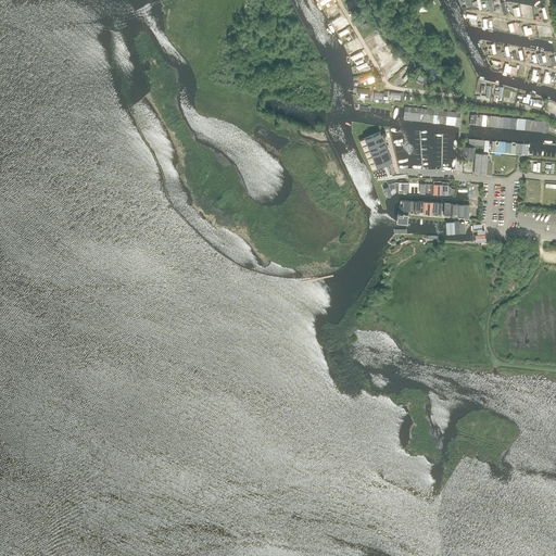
[(339,11),(336,3),(327,8),(330,14),(339,11)]
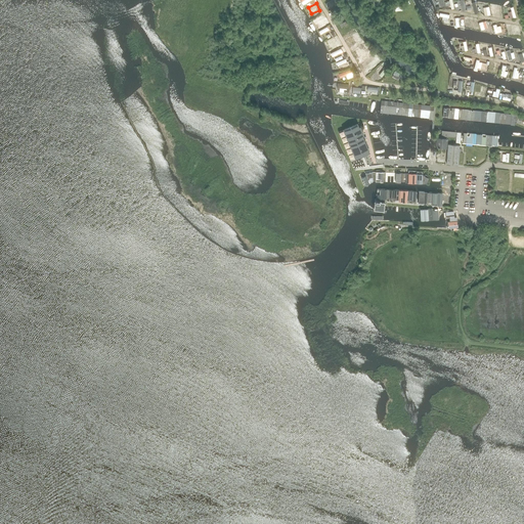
[(323,13),(313,19),(315,23),(325,16),(323,13)]
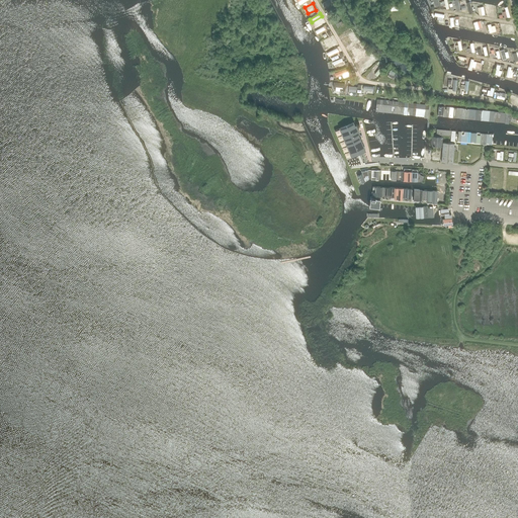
[(402,19),(394,22),(396,28),(404,25),(402,19)]
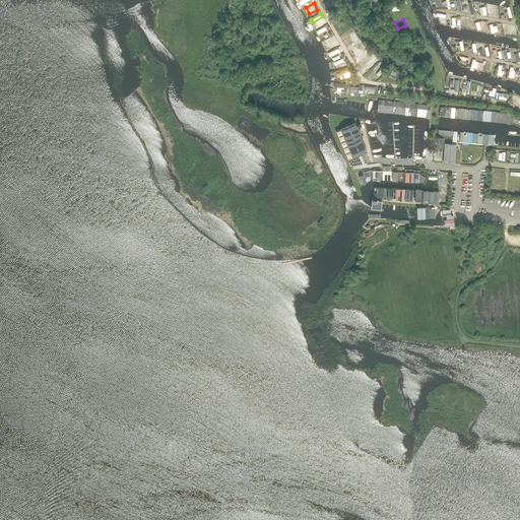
[(497,24),(494,25),(493,23),(489,24),(491,33),(498,30),(497,24)]
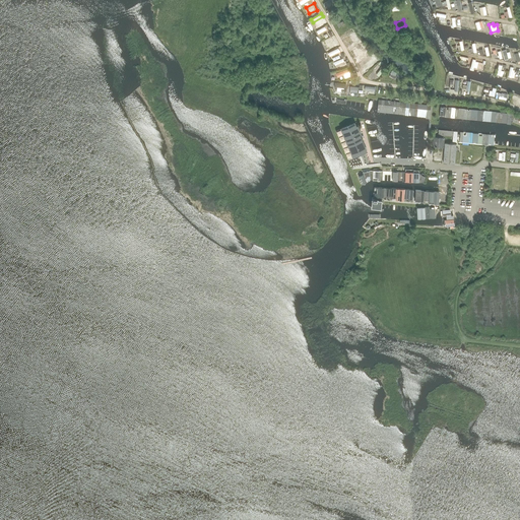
[(504,25),(505,35),(513,35),(512,30),(509,30),(509,24),(504,25)]
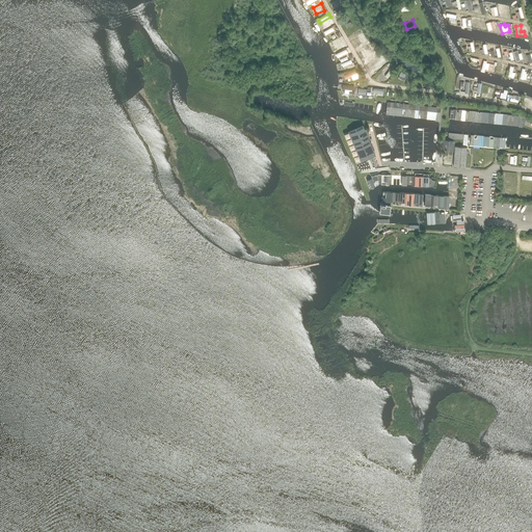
[(350,40),(362,33),(360,29),(348,36),(350,40)]
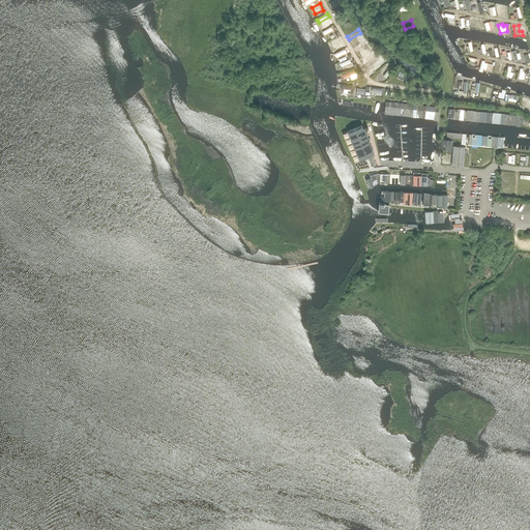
[(367,45),(358,51),(362,58),(366,55),(364,51),(370,48),(367,45)]
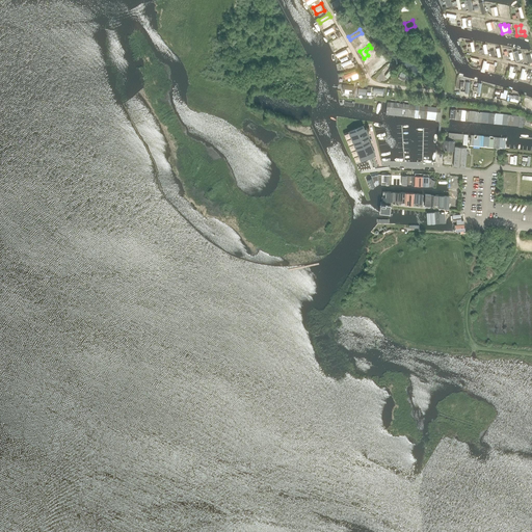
[(486,45),(483,46),(484,49),(479,50),(479,53),(488,52),(486,45)]
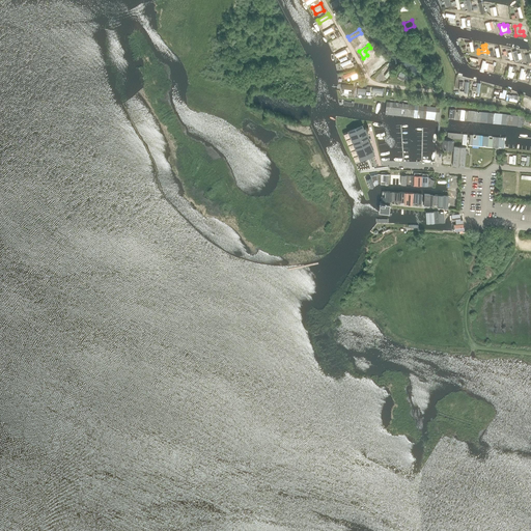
[(345,49),(335,54),(336,57),(347,52),(345,49)]
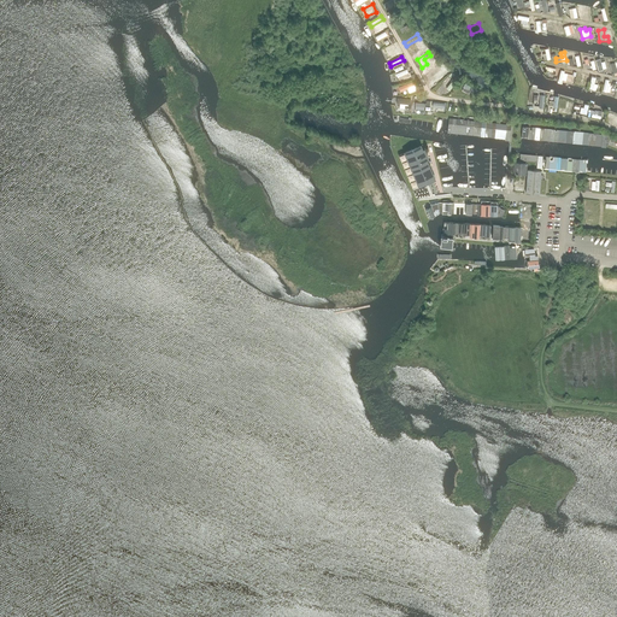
[(438,68),(427,75),(430,81),(442,75),(438,68)]
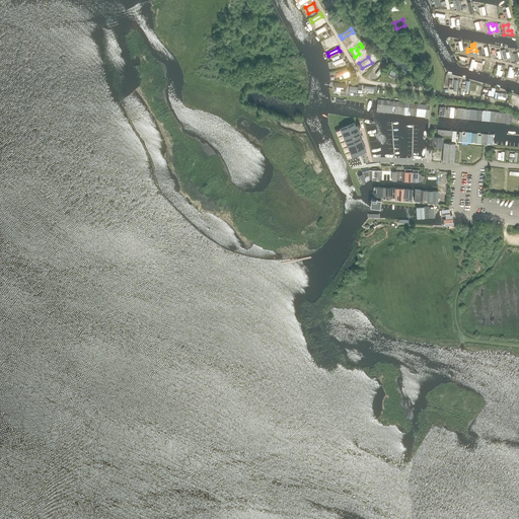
[(484,69),(491,71),(492,63),(486,61),(484,69)]
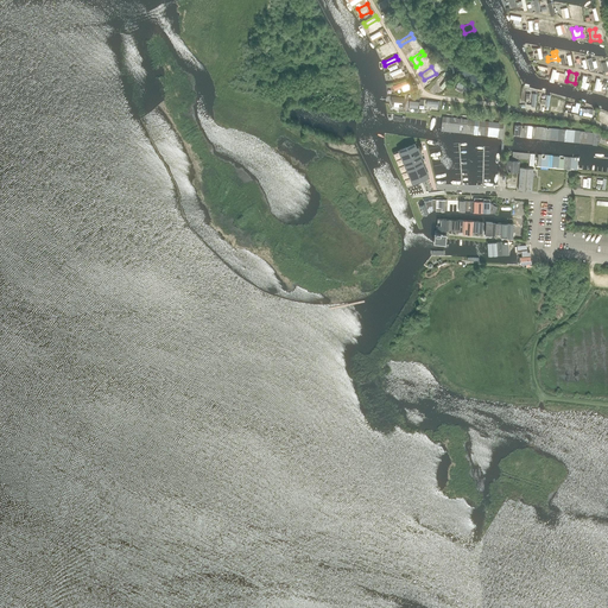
[(406,81),(393,86),(396,90),(403,87),(404,92),(410,89),(406,81)]
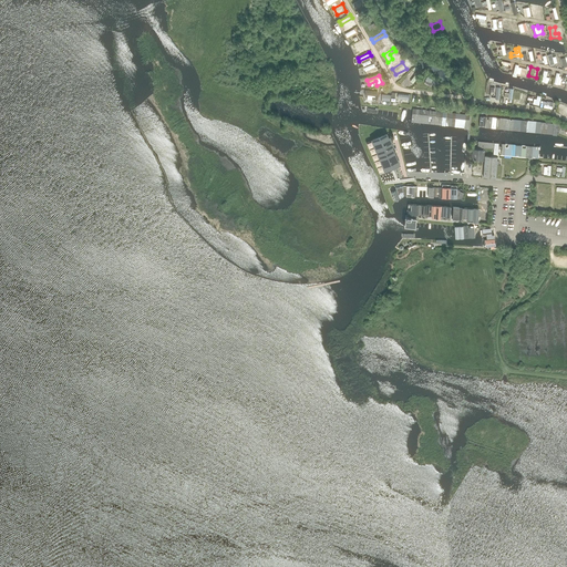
[(505,93),(504,98),(508,98),(508,99),(512,100),(514,90),(509,89),(508,93),(505,93)]
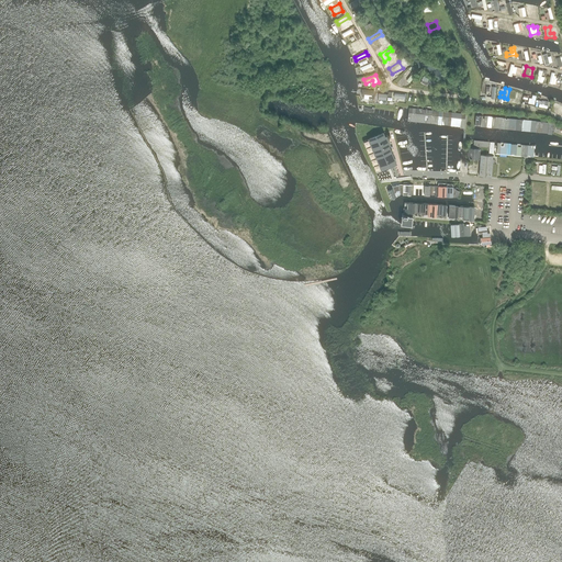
[(384,133),(369,139),(375,156),(381,169),(394,164),(396,164),(393,156),(392,154),(392,153),(390,150),(390,149),(389,146),(390,145),(390,144),(389,141),(386,136),(385,136),(384,135),(384,134),(384,133)]
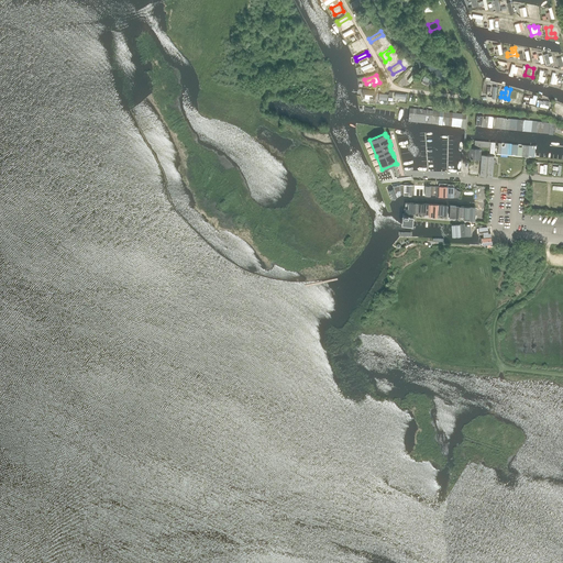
[(522,145),(521,156),(534,157),(536,146),(522,145)]
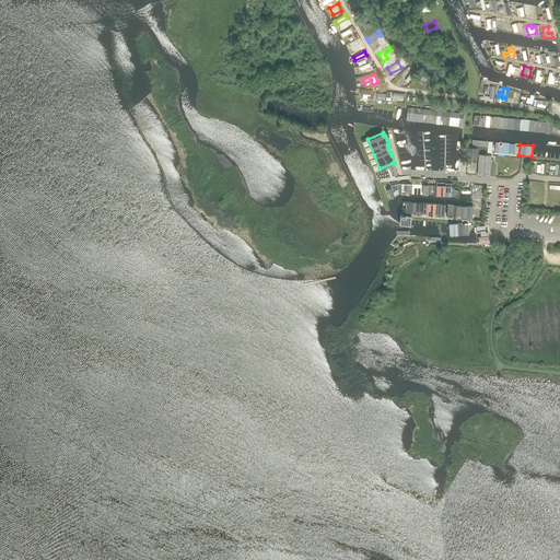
[(468,148),(467,159),(476,159),(477,149),(468,148)]
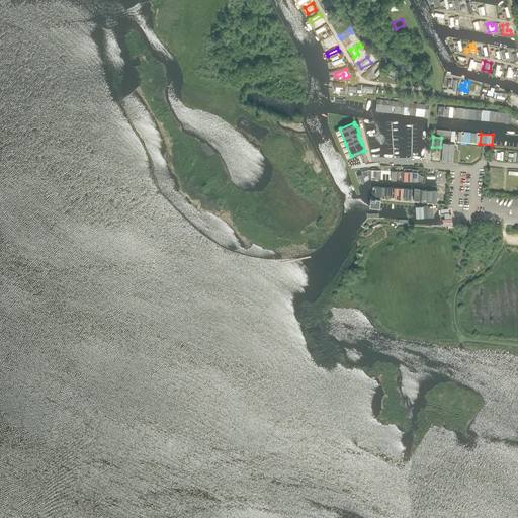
[(443,143),(441,162),(452,163),(454,144),(443,143)]
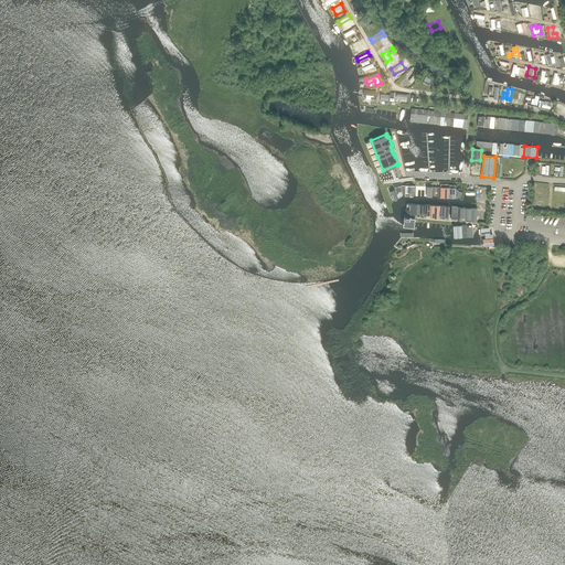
[(397,195),(403,195),(403,185),(402,185),(394,187),(397,195)]
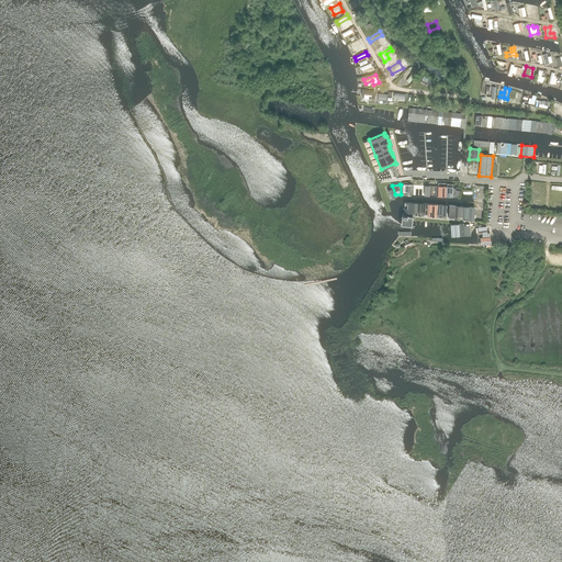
[(417,213),(427,214),(427,204),(417,204),(416,213),(417,213)]
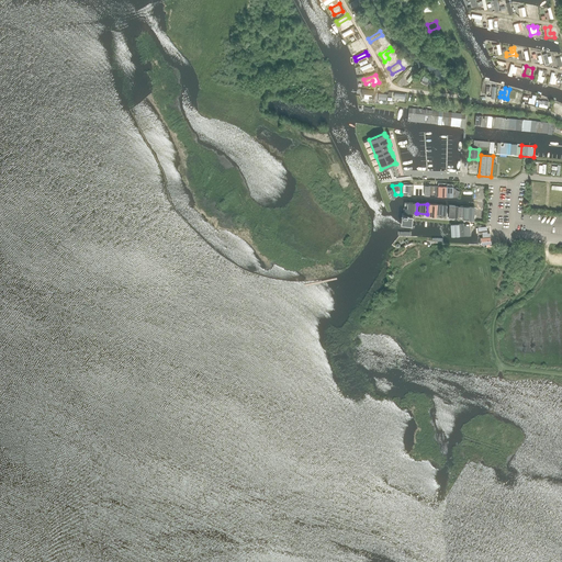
[(403,215),(402,225),(412,225),(412,222),(413,216),(404,215),(403,215)]
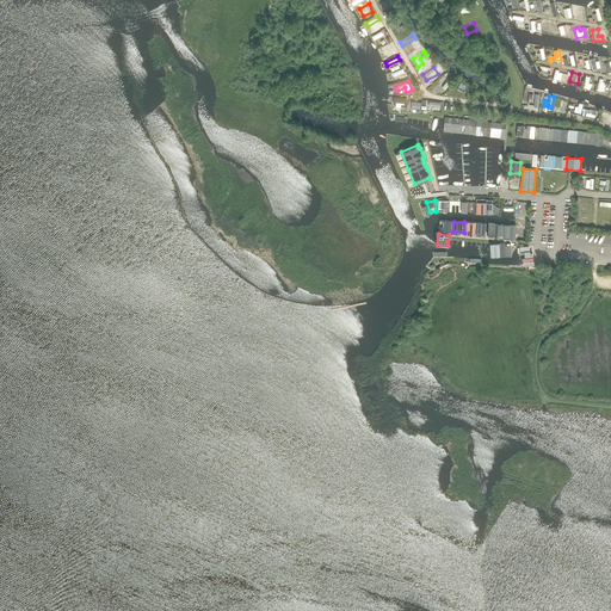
[(519,247),(519,251),(520,254),(522,254),(522,258),(532,257),(532,253),(530,253),(530,248),(525,248),(525,246),(519,247)]
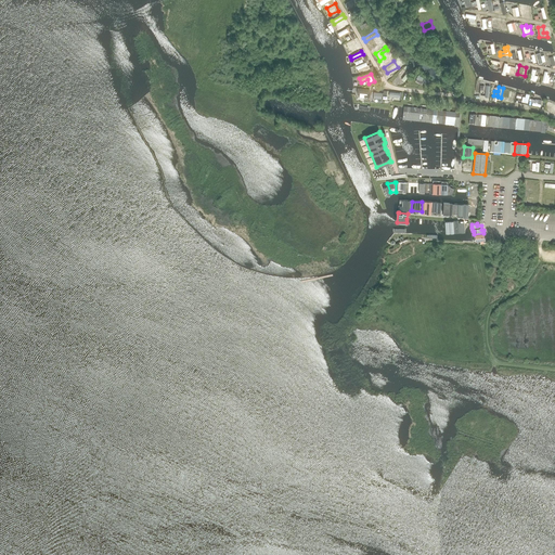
[(480,244),(483,243),(483,241),(485,241),(483,233),(474,234),(475,243),(480,243),(480,244)]
